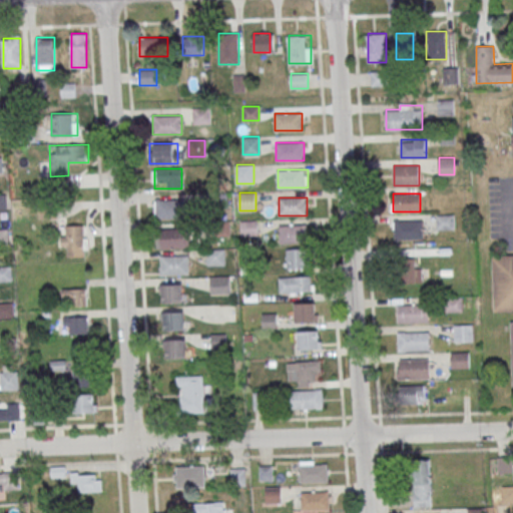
[(155,199),(155,218),(185,218),(185,199),(155,199)]
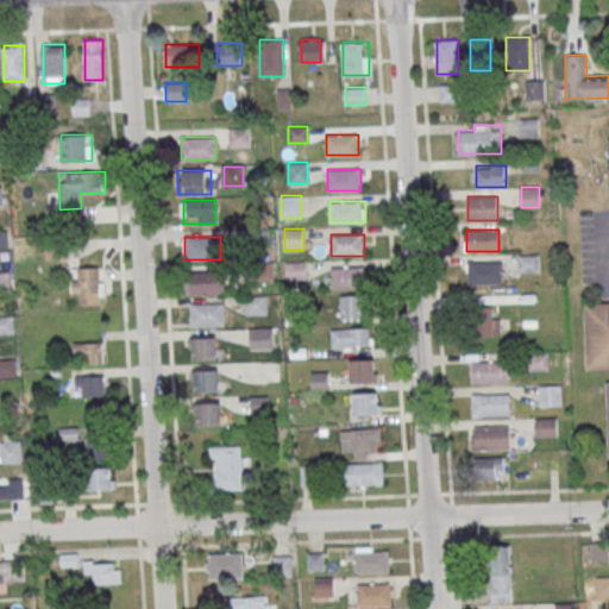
[(539,271),(539,256),(519,256),(519,271),(539,271)]
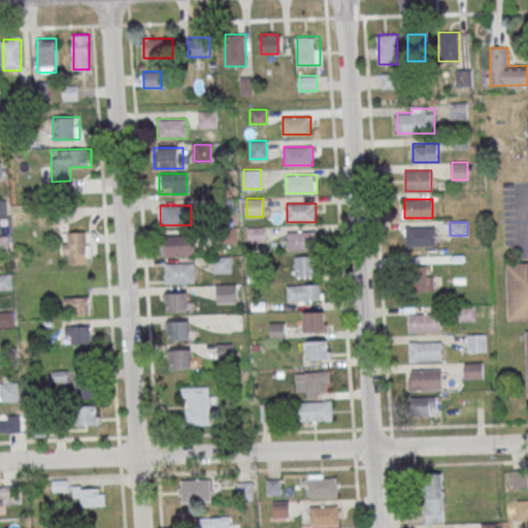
[(405,245),(435,245),(435,227),(405,227),(405,245)]
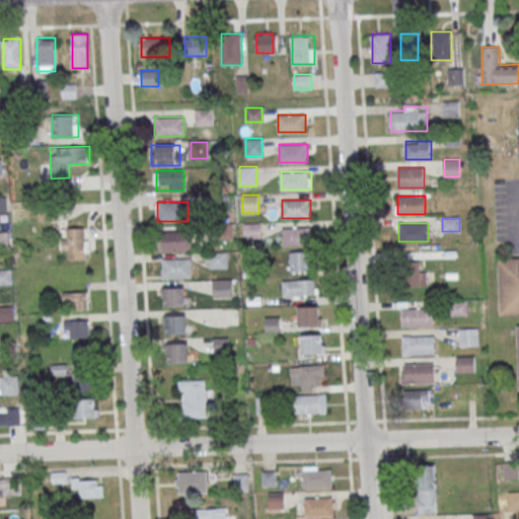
[(63,258),(86,258),(86,227),(63,227),(63,258)]
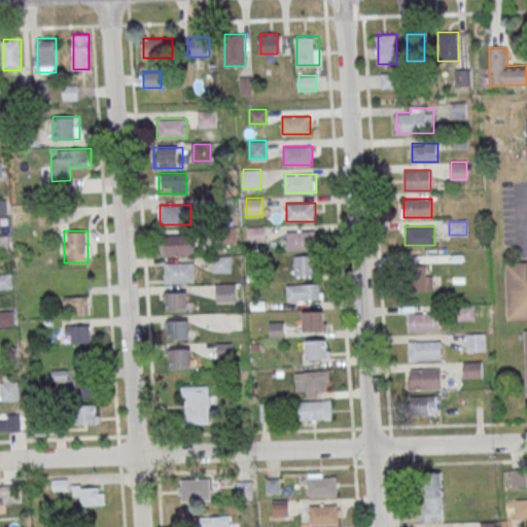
[(287,231),(288,249),(316,248),(316,231),(287,231)]
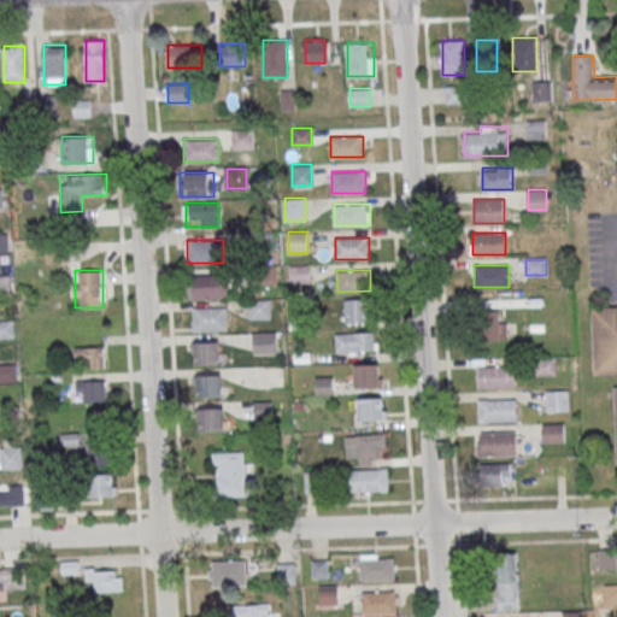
[(0,293),(10,293),(10,275),(0,275),(0,293)]
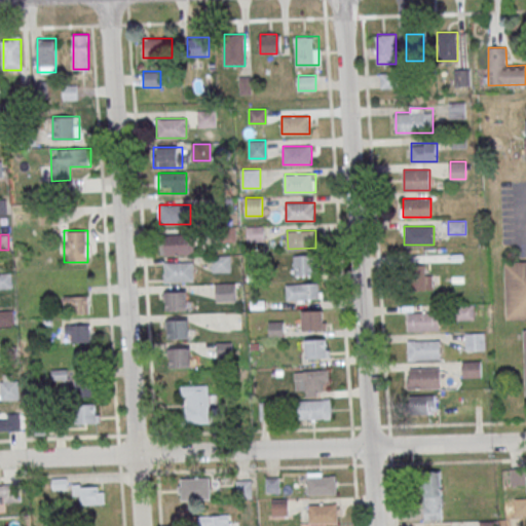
[(161,234),(161,254),(194,253),(194,234),(161,234)]
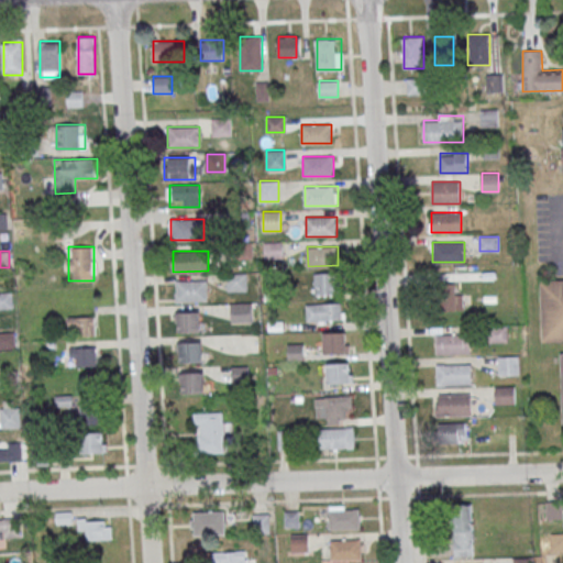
[(315,295),(339,295),(339,273),(315,273),(315,295)]
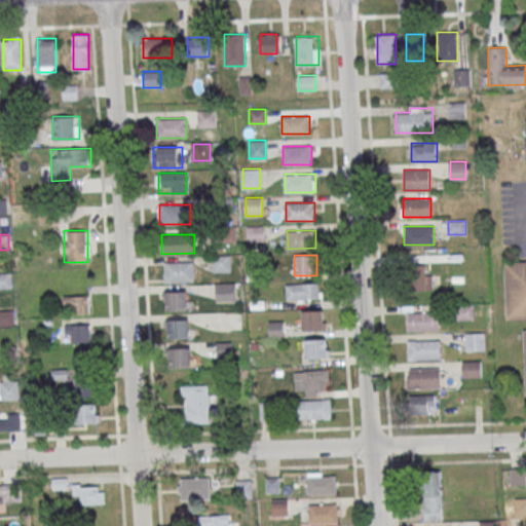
[(212,271),(230,271),(230,256),(212,256),(212,271)]
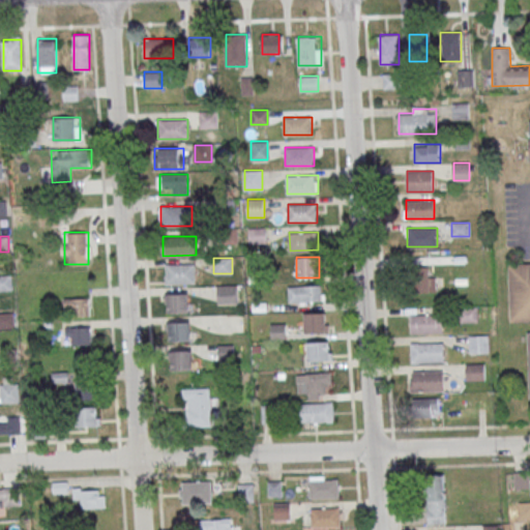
[(508,262),(529,261),(529,399),(528,331),(529,331),(529,321),(510,322),(508,262)]
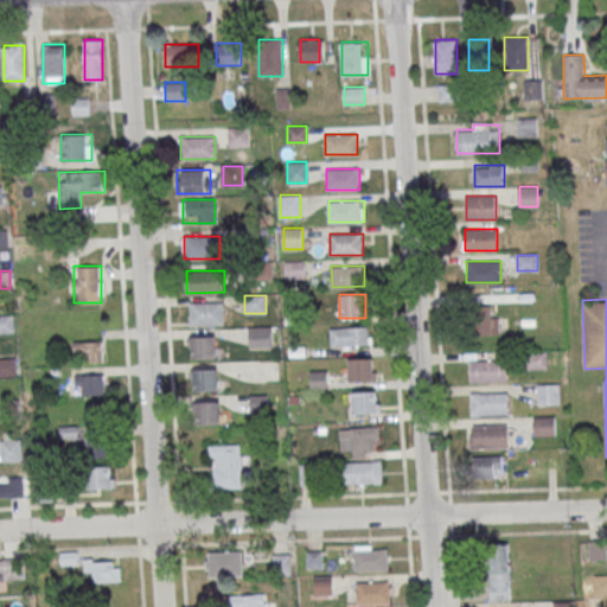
[(189,302),(189,325),(222,325),(222,302),(189,302)]
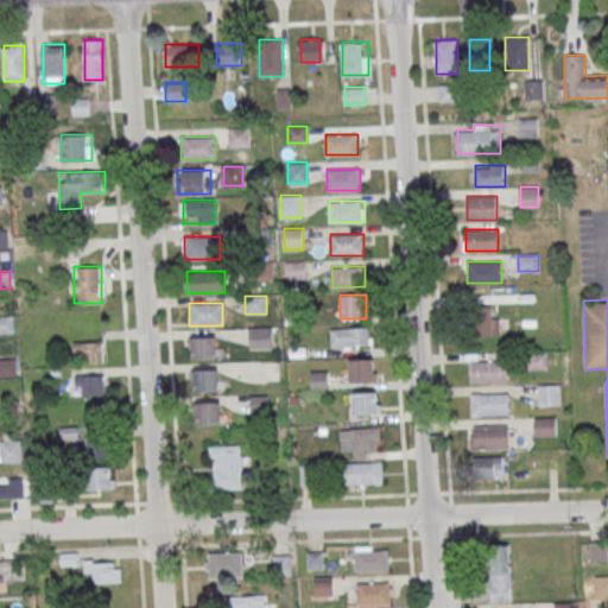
[(492,306),(473,306),(473,335),(499,335),(499,315),(492,315),(492,306)]
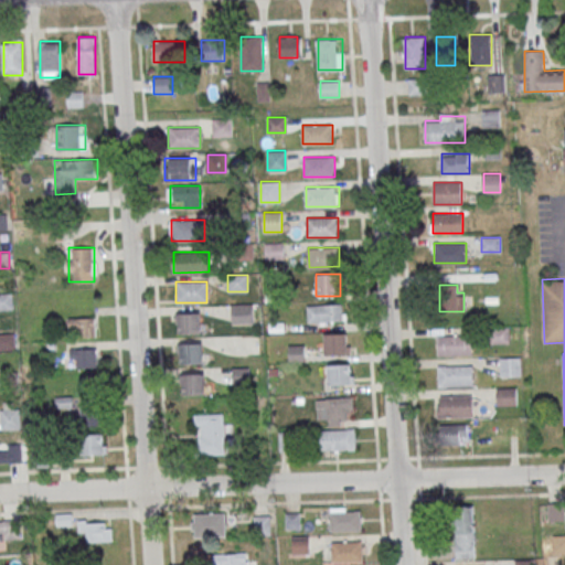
[(0,308),(12,309),(12,295),(0,294),(0,308)]
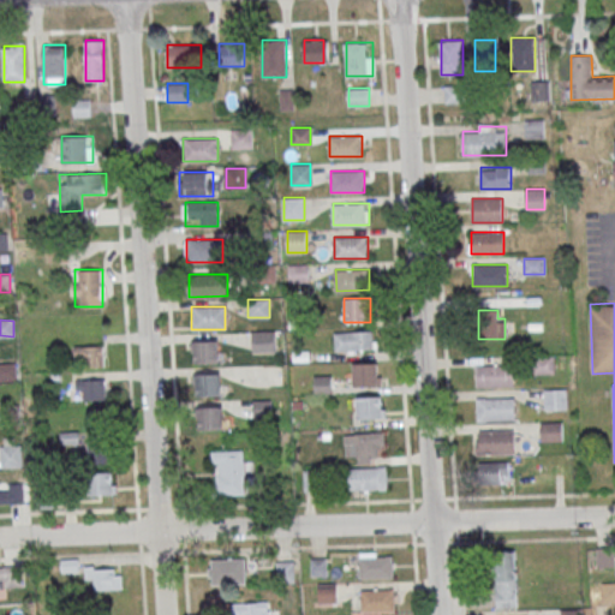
[(251,351),(276,351),(276,332),(251,332),(251,351)]
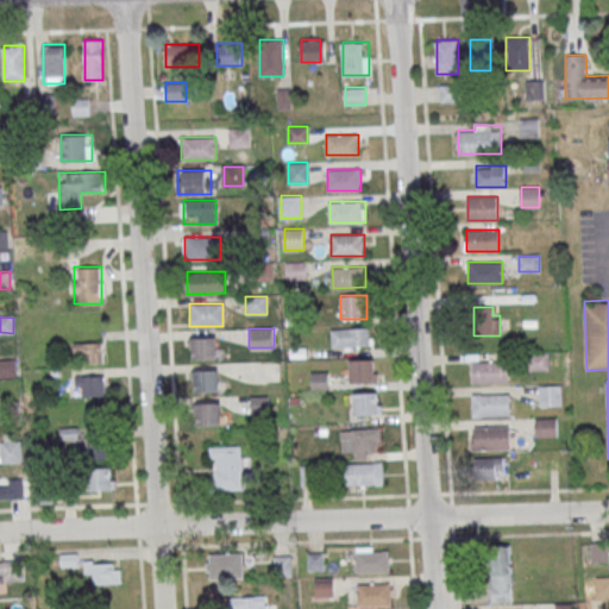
[(371,346),(371,328),(332,328),(332,346),(371,346)]
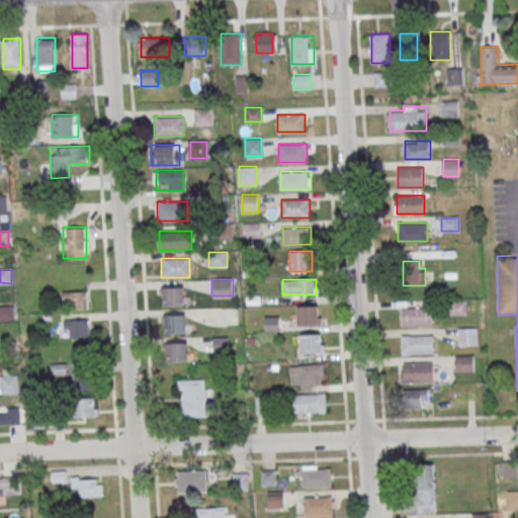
[(183,306),(183,286),(161,286),(161,306),(183,306)]
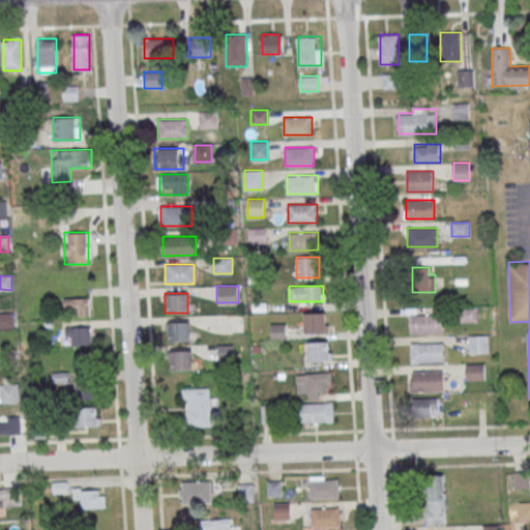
[(90,316),(90,297),(66,297),(66,316),(90,316)]
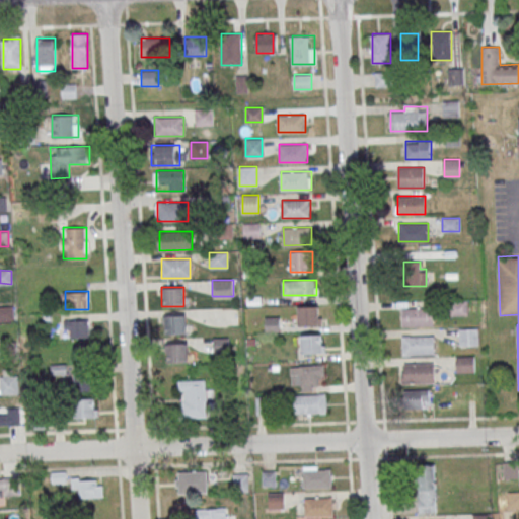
[(449,315),(467,315),(467,300),(449,300),(449,315)]
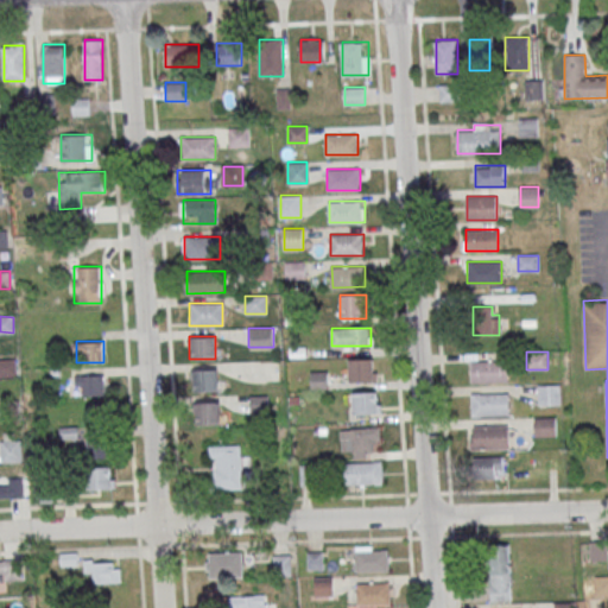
[(349,381),(375,381),(375,359),(349,359),(349,381)]
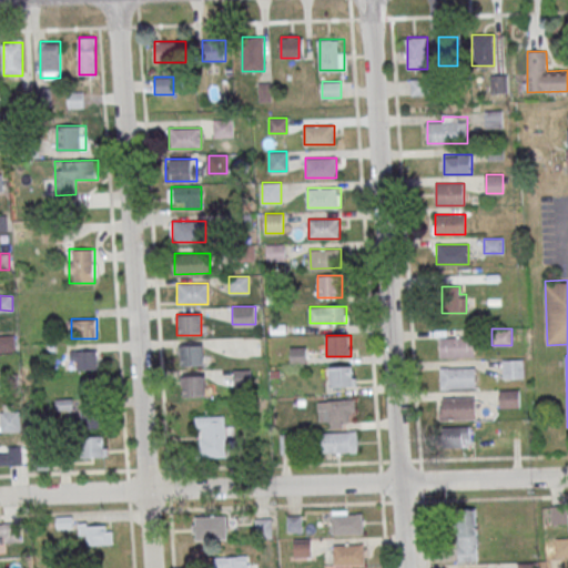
[(475,337),(439,337),(439,356),(475,356),(475,337)]
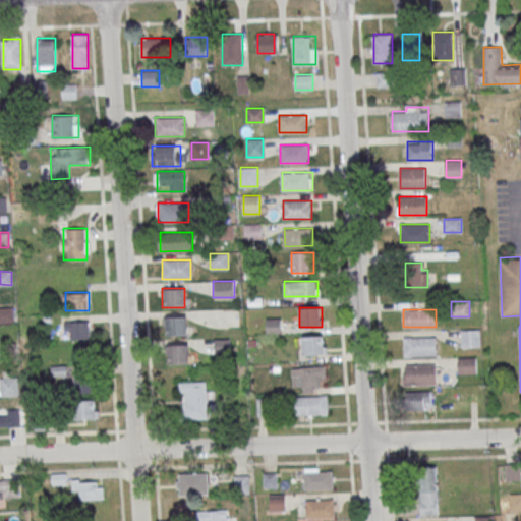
[(186,335),(186,316),(165,316),(166,336),(186,335)]
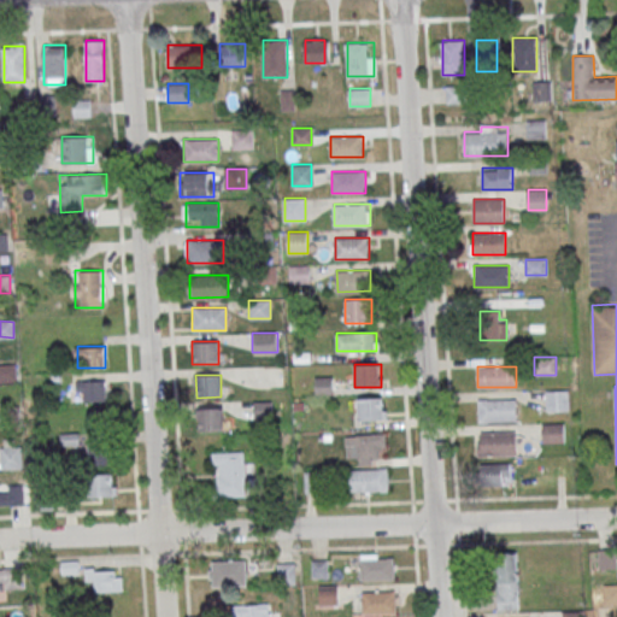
[(76,401),(106,401),(106,380),(76,380),(76,401)]
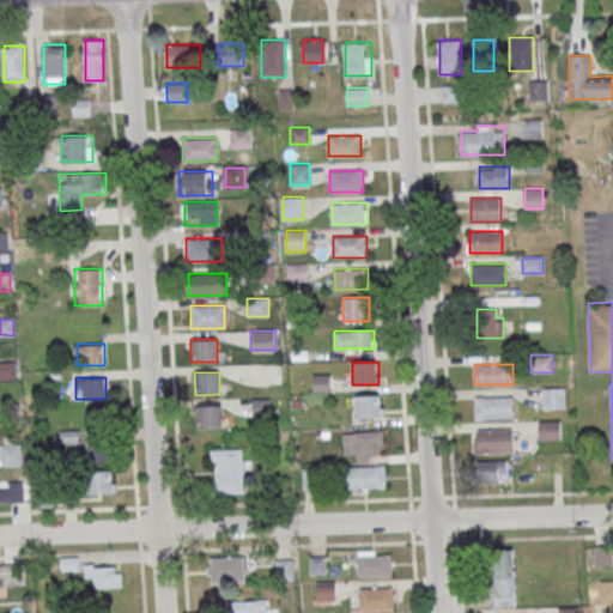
[(542,408),(565,408),(565,388),(542,388),(542,408)]
